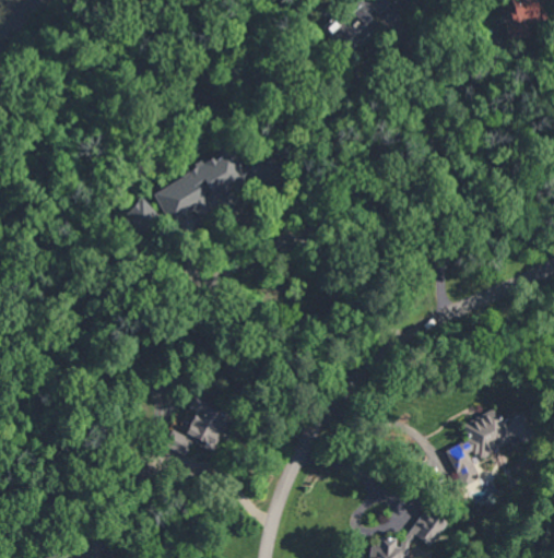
[(345,54),(377,23),(367,12),(373,8),(379,14),(391,3),(388,0),(355,0),(356,1),(325,32),(345,54)]
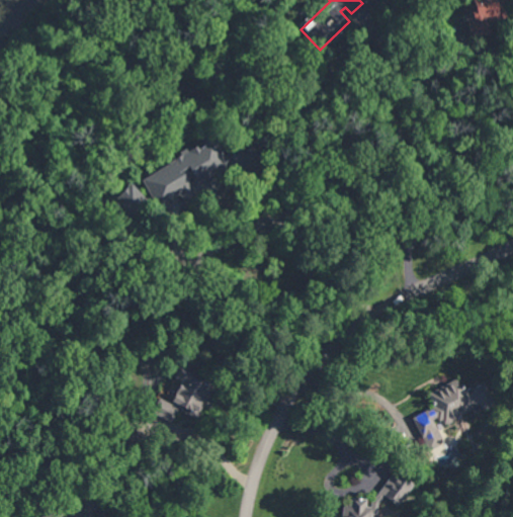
[(502,0),(462,0),(466,17),(463,18),(466,36),(485,32),(483,18),(497,15),(495,1),(502,0)]
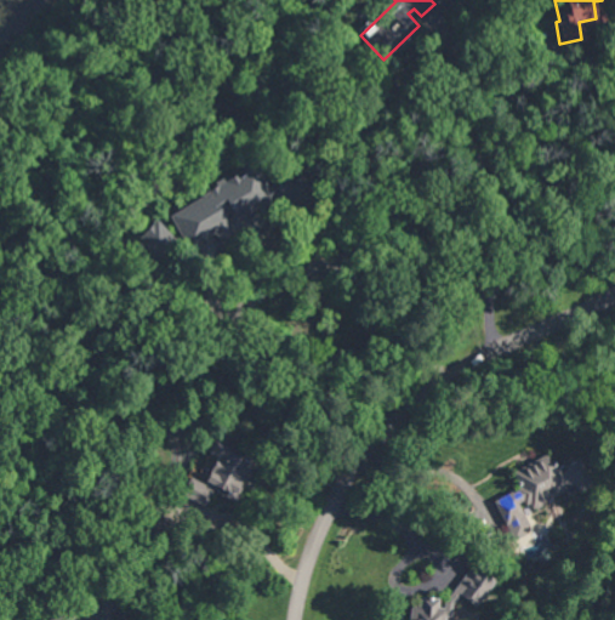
[(170,210),(189,248),(220,232),(222,238),(238,229),(232,217),(273,197),(257,166),(170,210)]
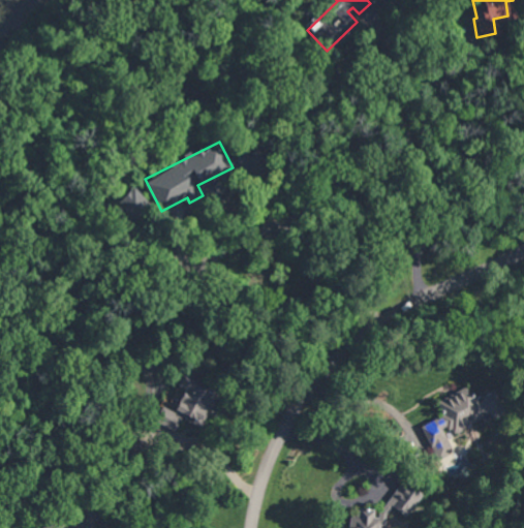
[(151,202),(132,185),(115,204),(133,221),(151,202)]
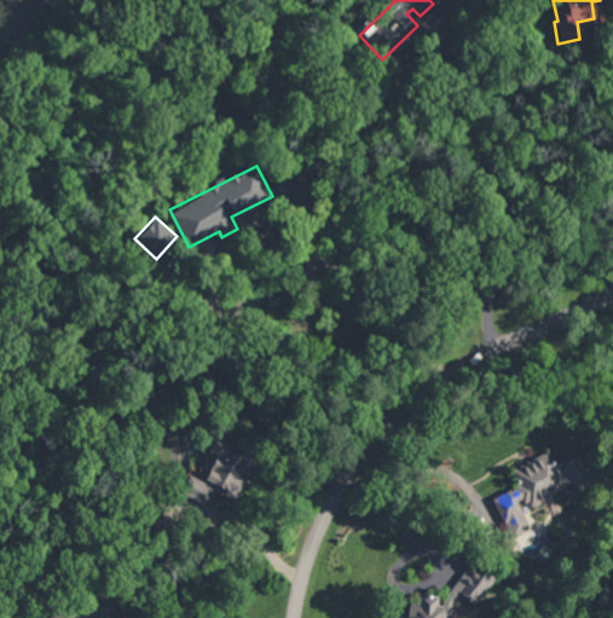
[(238,501),(248,477),(243,474),(248,462),(232,455),(235,448),(214,438),(209,452),(214,454),(203,481),(189,475),(181,494),(207,504),(213,490),(238,501)]
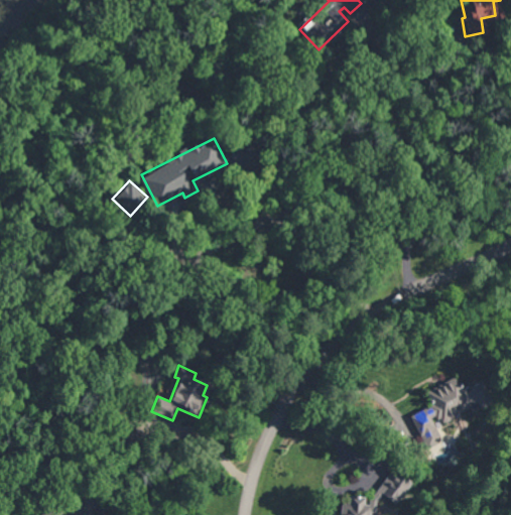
[(411,415),(427,448),(443,441),(433,419),(440,416),(443,421),(475,407),(495,397),(487,380),(466,390),(459,375),(426,391),(433,404),(411,415)]
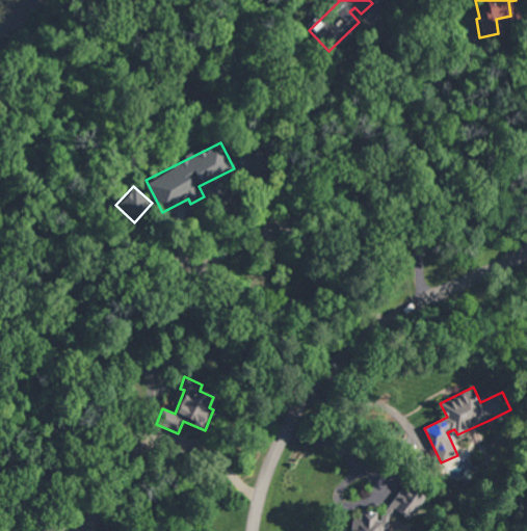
[(385,530),(389,524),(389,518),(395,509),(410,519),(426,496),(406,482),(381,519),(371,511),(361,510),(360,519),(353,518),(351,530),(385,530)]
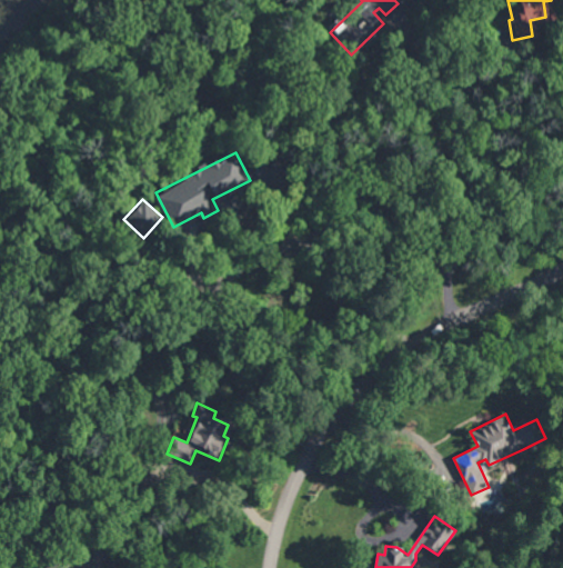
[(103,567),(109,556),(89,548),(81,567),(103,567)]
